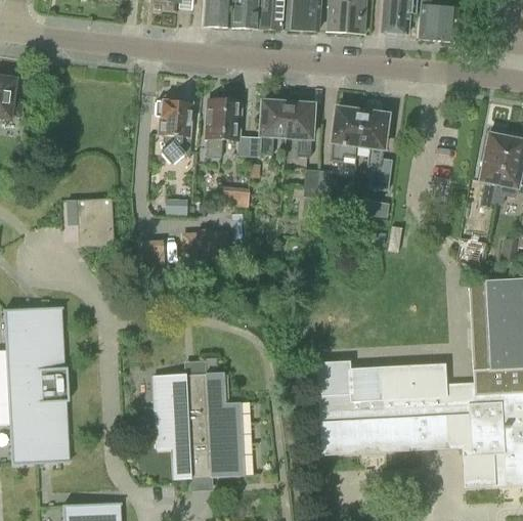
[(206,0),(205,27),(230,28),(231,0),(206,0)]
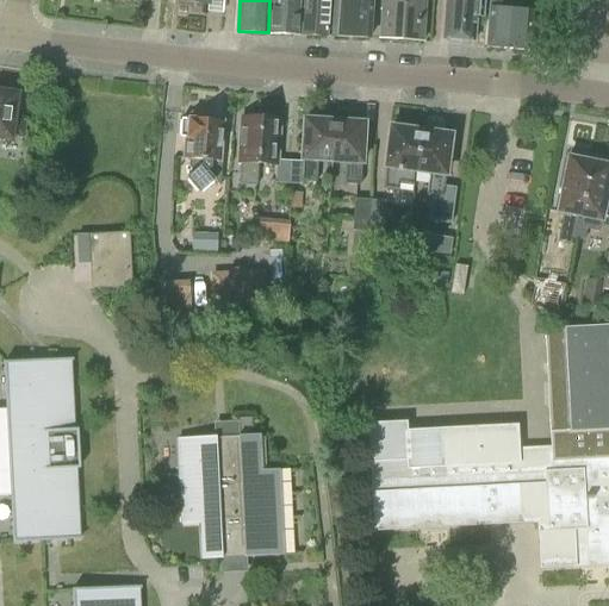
[(273,0),(271,32),(297,35),(299,0),(273,0)]
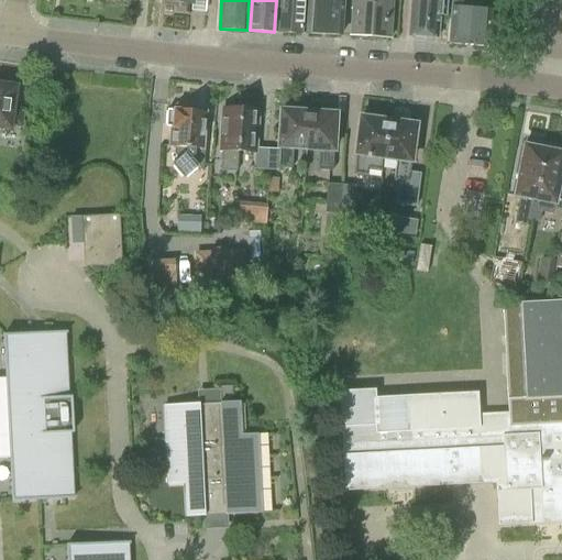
[(279,0),(277,31),(300,32),(302,0),(279,0)]
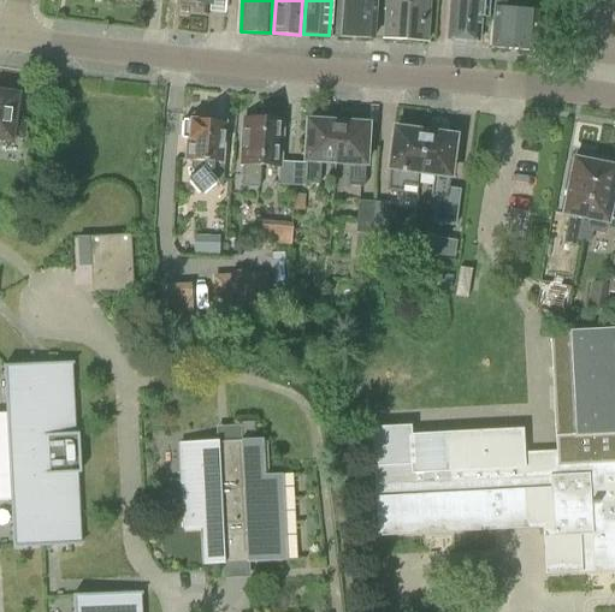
[(338,0),(336,34),(373,37),(376,0),(374,0),(338,0)]
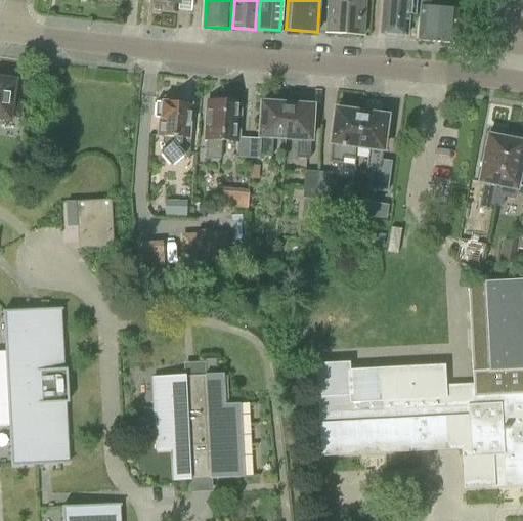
[(329,0),(327,32),(364,35),(366,0),(329,0)]
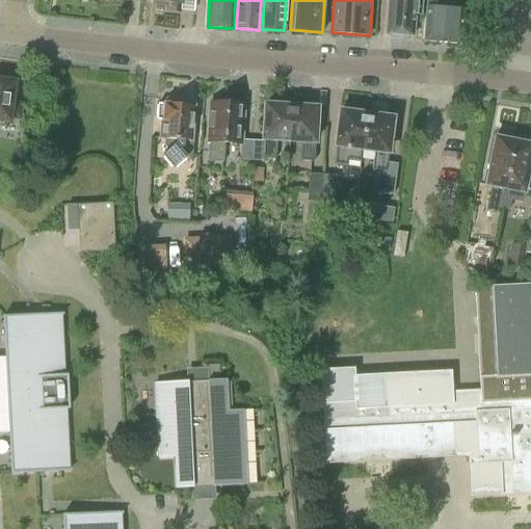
[(400,37),(402,34),(413,35),(415,12),(421,12),(422,0),(390,0),(388,33),(389,33),(391,37),(400,37)]
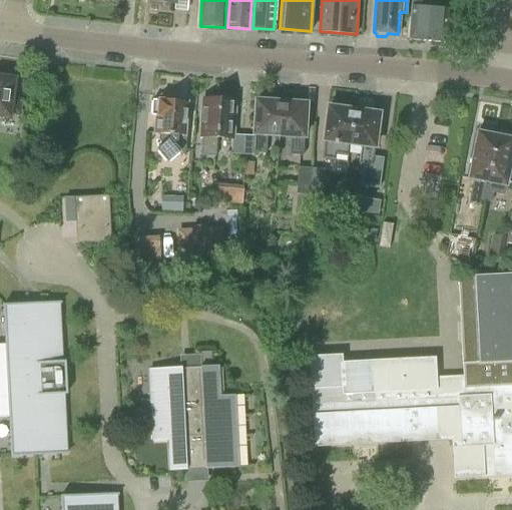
[(413,0),(411,38),(445,41),(447,7),(428,6),(428,0),(413,0)]
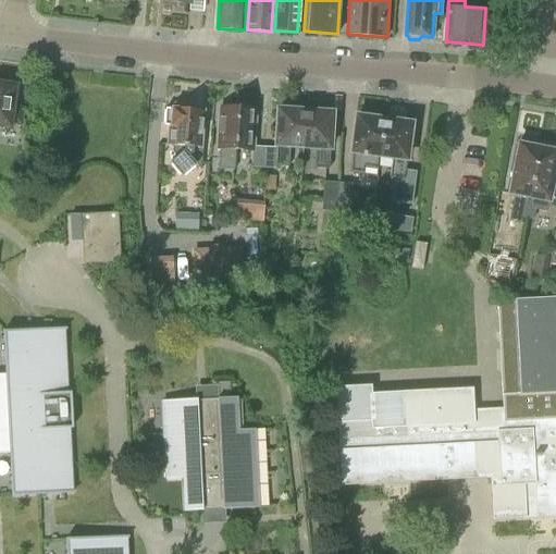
[(0,123),(8,124),(8,122),(23,124),(25,106),(11,103),(13,86),(11,85),(7,79),(0,78),(0,123)]
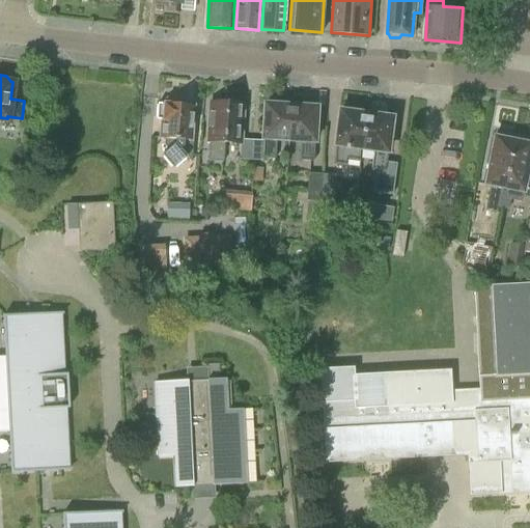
[(157,118),(163,119),(162,139),(165,139),(165,143),(169,148),(163,154),(174,167),(188,156),(192,161),(196,104),(183,103),(183,100),(177,93),(170,93),(166,98),(164,102),(159,101),(157,118)]
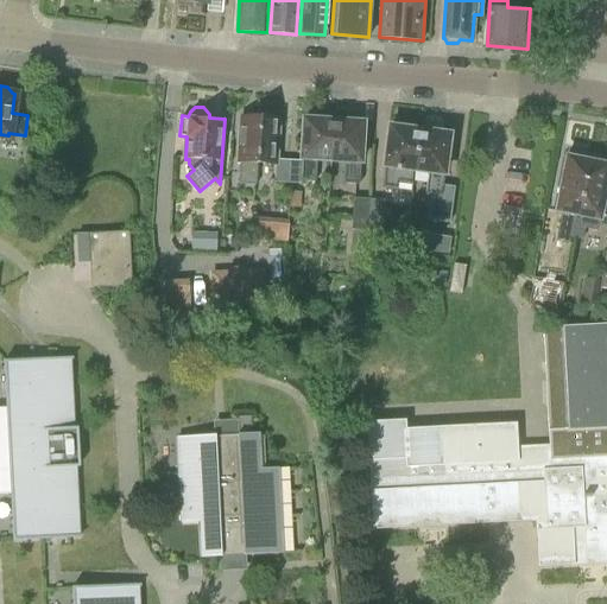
[(240,160),(239,184),(257,185),(258,161),(276,163),(279,118),(241,115),(239,160),(240,160)]
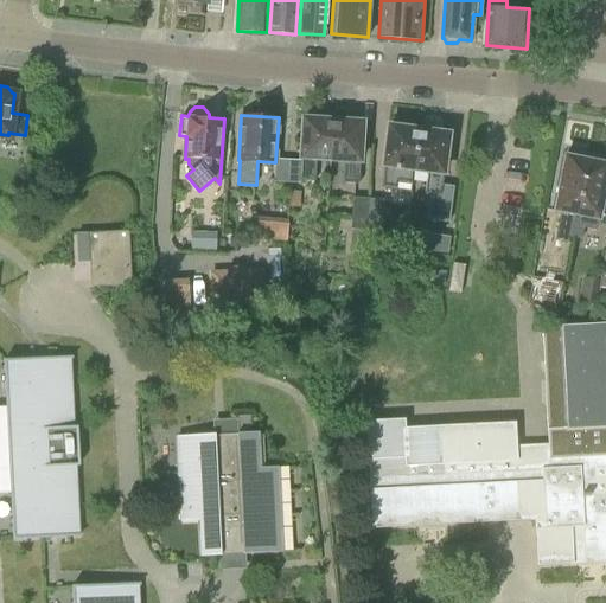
[(317,158),(332,159),(333,120),(304,119),(301,156),(301,178),(316,179),(317,158)]
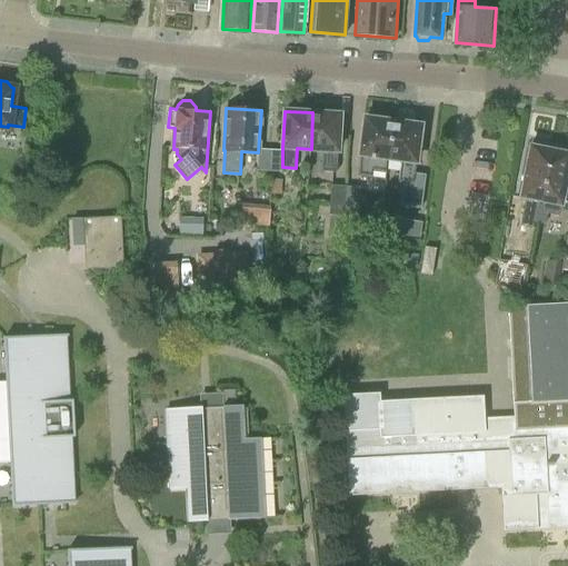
[(312,112),(311,149),(324,150),(321,171),(337,172),(340,115),(312,112)]
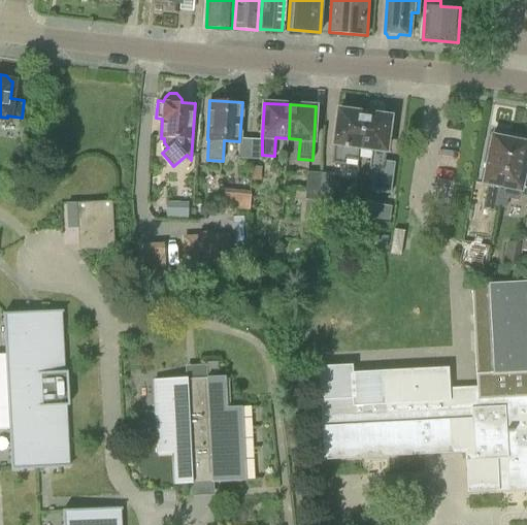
[(360,146),(364,112),(338,109),(334,143),(332,162),(346,164),(346,158),(358,160),(360,146)]
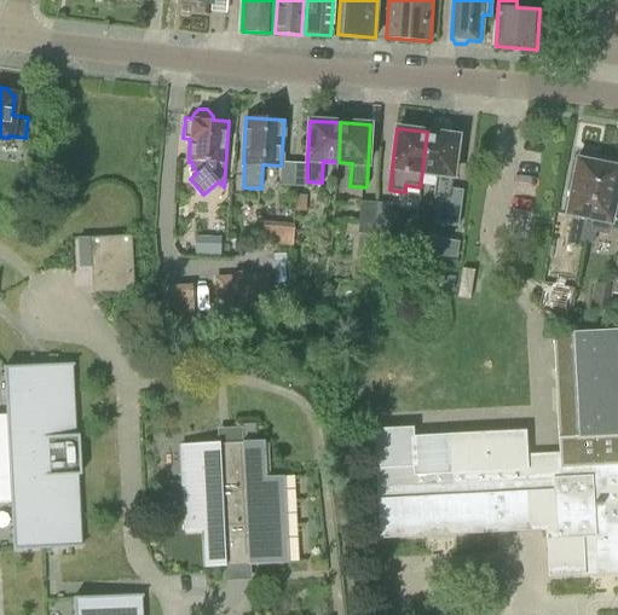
[(427,132),(422,172),(437,174),(433,196),(439,197),(434,222),(458,226),(463,189),(452,187),(454,177),(452,177),(457,135),(427,132)]
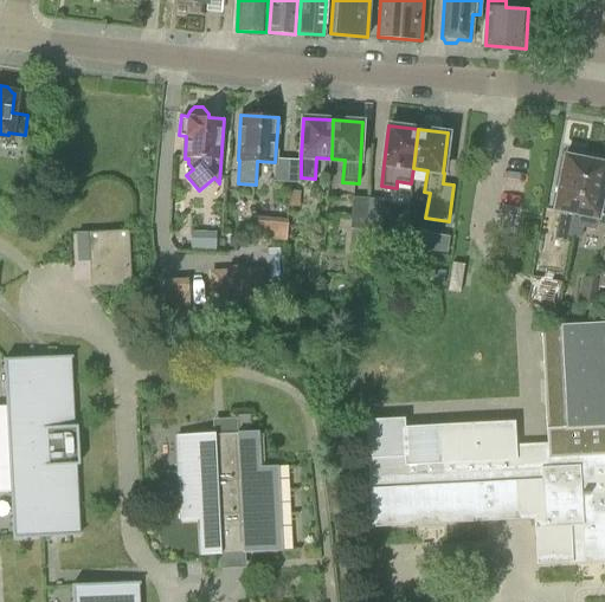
[(578,202),(585,160),(586,153),(566,149),(555,209),(560,211),(555,239),(567,241),(568,235),(571,237),(574,217),(573,213),(575,202),(578,202)]
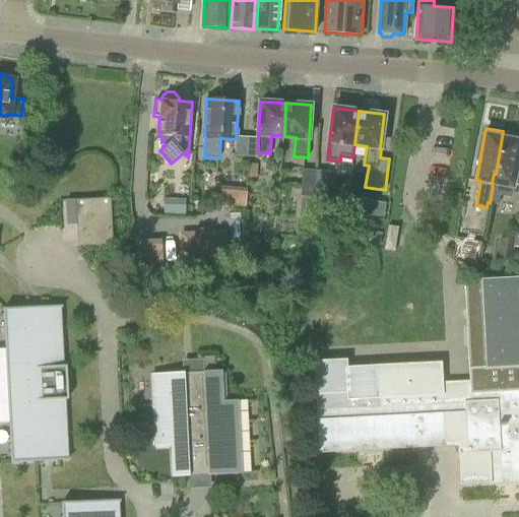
[(518,140),(502,137),(496,174),(494,174),(492,183),(493,186),(490,203),(498,204),(502,184),(513,186),(518,152),(518,140)]
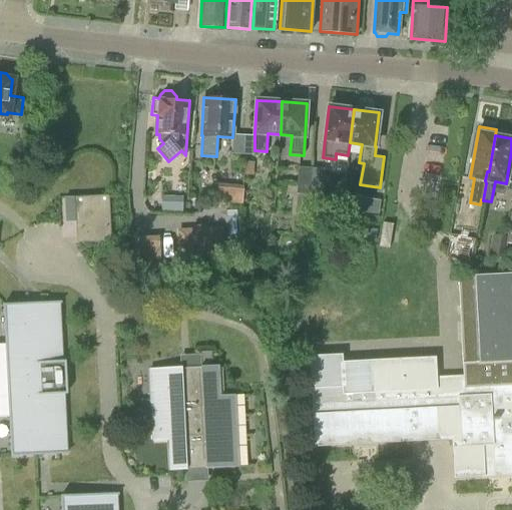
[(254,160),(243,160),(243,173),(253,173),(254,160)]
